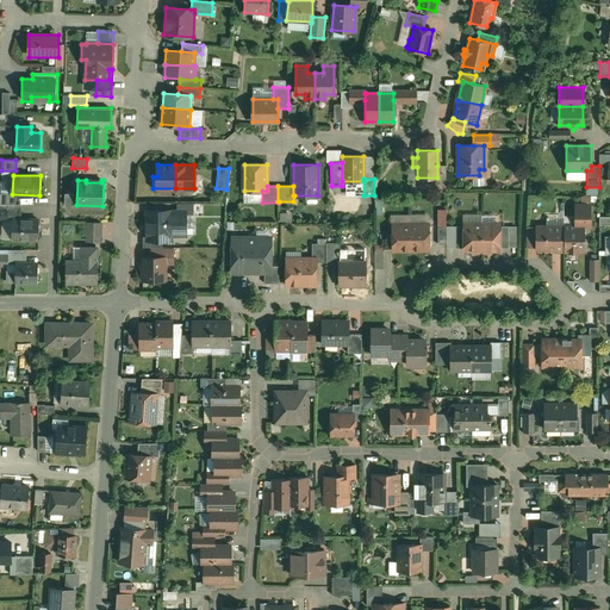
[(194,204),(176,204),(176,210),(186,210),(186,215),(194,215),(194,204)]
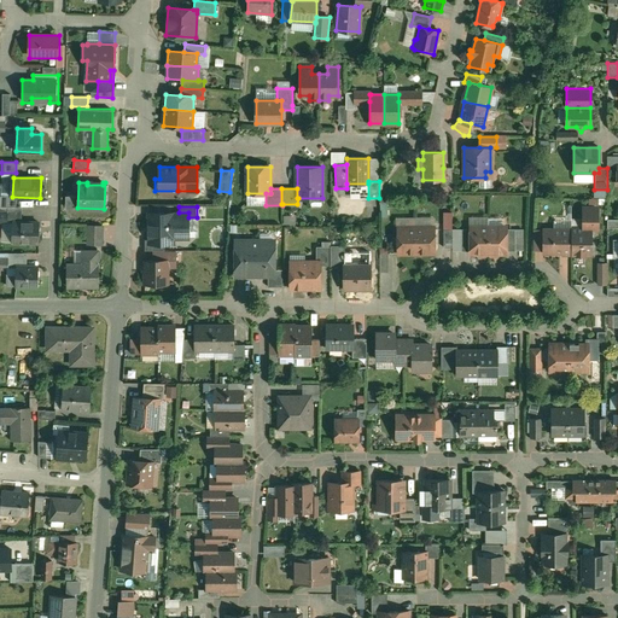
[(598,209),(583,209),(583,220),(571,220),(571,229),(571,255),(592,255),(592,229),(598,229),(598,209)]
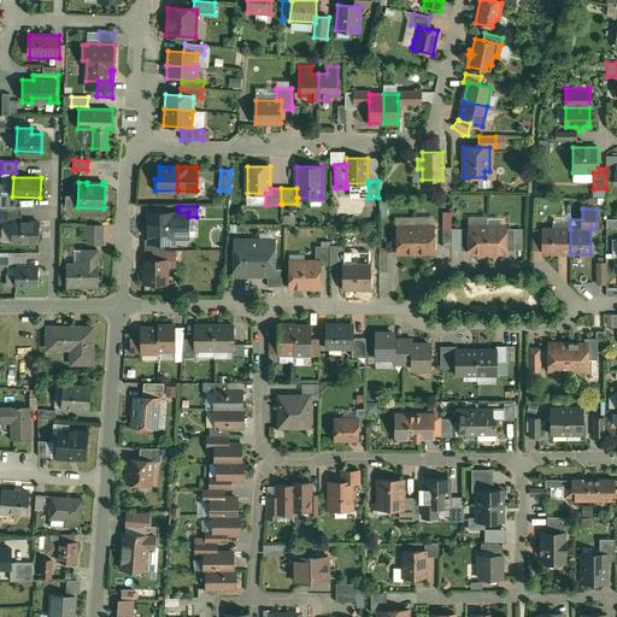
[(178,212),(148,213),(148,239),(148,242),(164,242),(172,242),(172,238),(183,238),(183,225),(188,225),(188,217),(188,212),(178,212)]
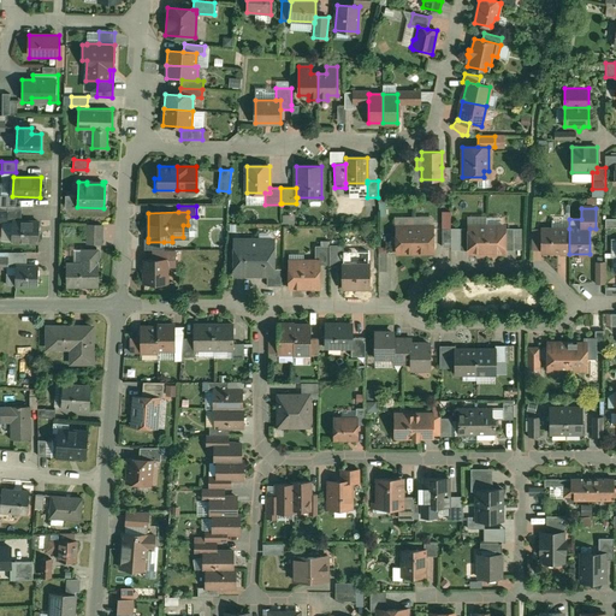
[(39,221),(13,221),(12,242),(39,242),(39,221)]
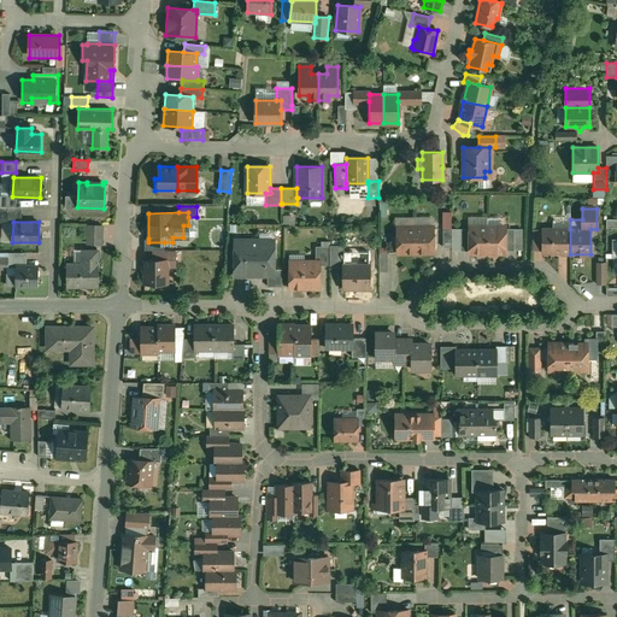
[(101,224),(86,224),(86,233),(88,233),(88,244),(101,245),(101,224)]
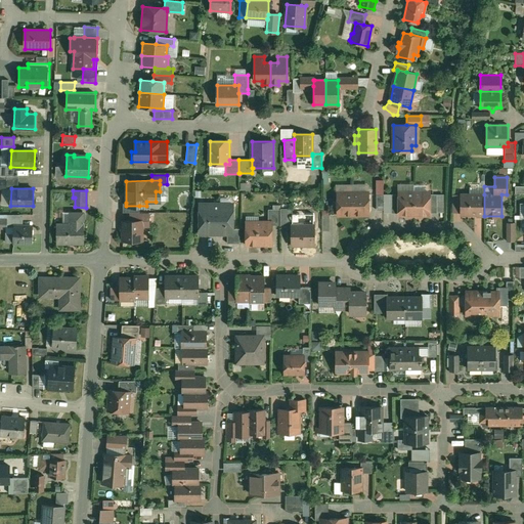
[(352,192),(337,192),(338,215),(352,215),(352,192)]
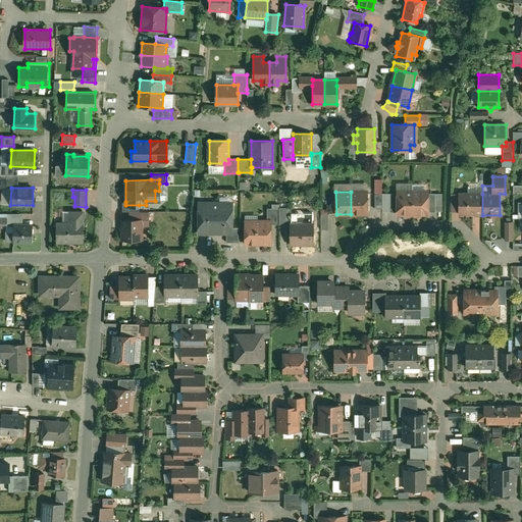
[(366,192),(351,192),(351,214),(367,214),(366,192)]
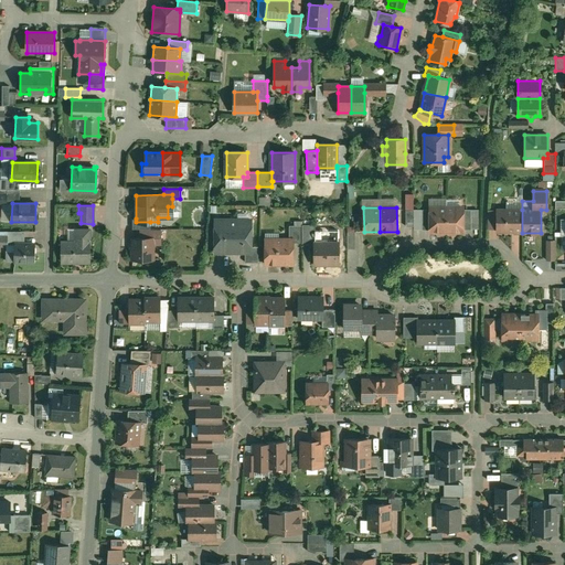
[(446,208),(429,208),(429,231),(446,231),(446,208)]
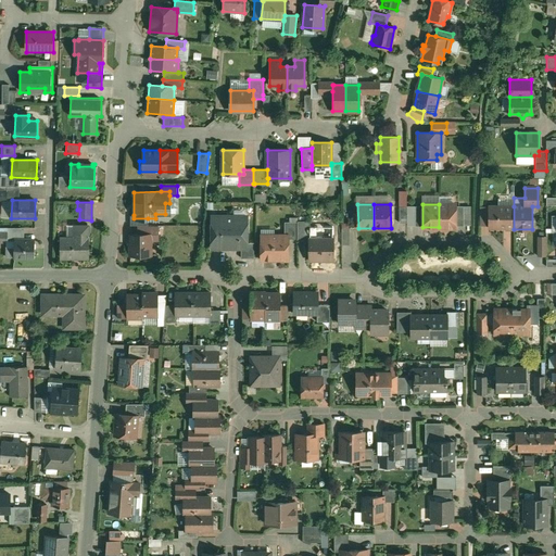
[(455,204),(439,204),(439,227),(455,227),(455,204)]
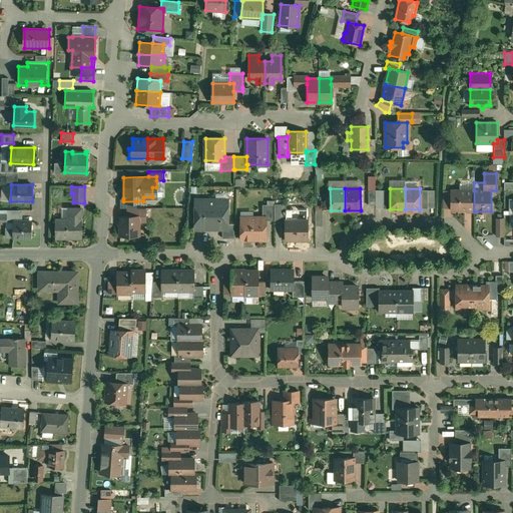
[(474,190),(451,190),(451,207),(451,209),(467,209),(467,211),(474,211),(474,190)]
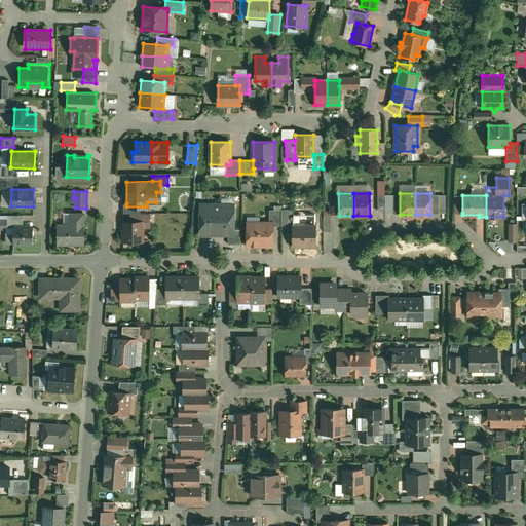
[(140,207),(126,207),(126,203),(123,203),(123,213),(130,213),(140,213),(140,207)]
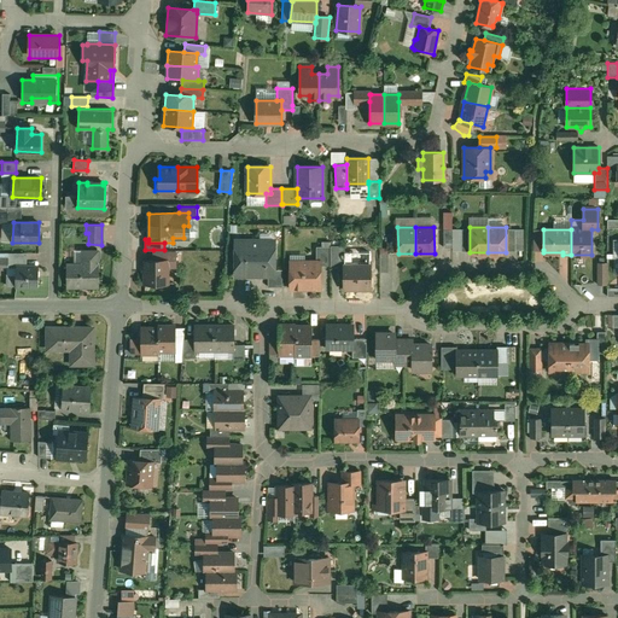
[(274,240),(235,240),(235,275),(268,275),(274,275),(274,270),(274,240)]
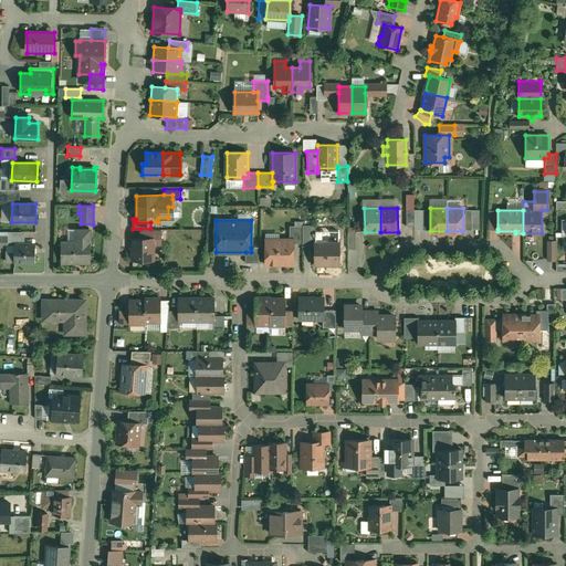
[(315,224),(303,224),(303,226),(303,243),(303,244),(315,244),(315,236),(315,224)]
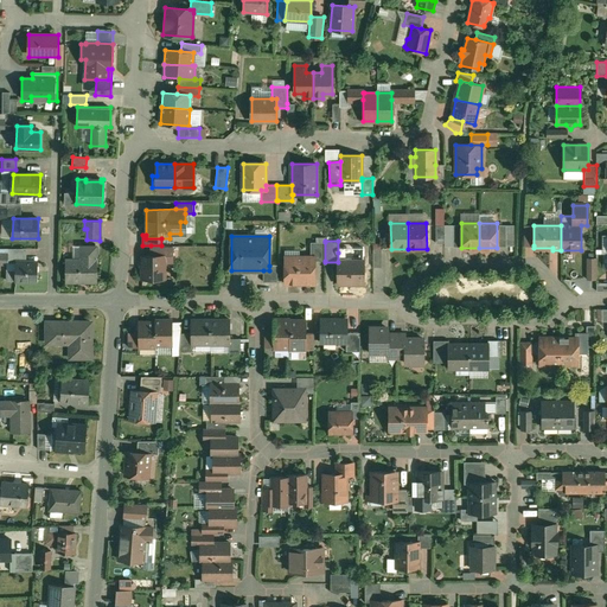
[(325,242),(311,242),(311,256),(315,256),(315,261),(325,261),(325,242)]
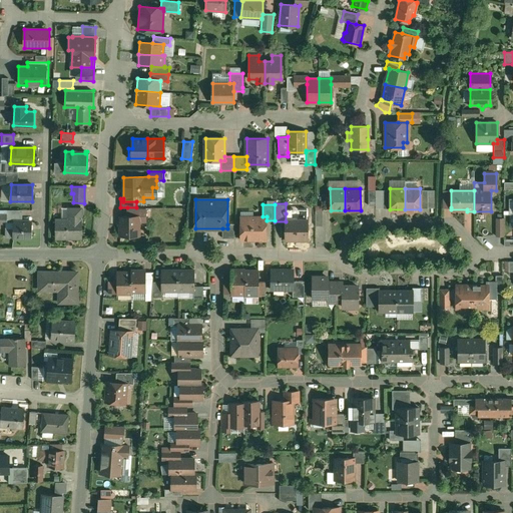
[(136,207),(127,207),(127,215),(138,215),(139,216),(145,216),(145,207),(136,207)]
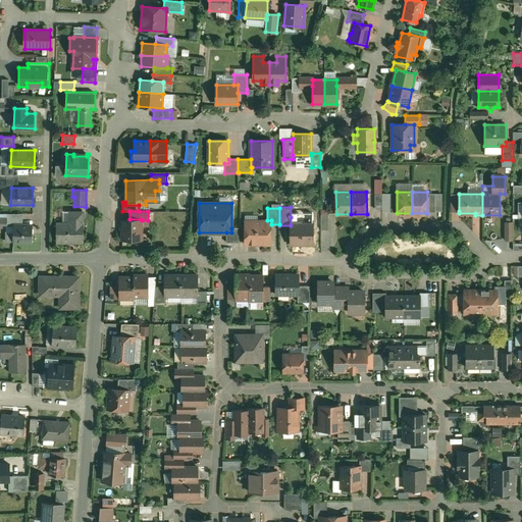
[(70,223),(56,223),(56,243),(83,242),(83,223),(83,212),(70,212),(70,223)]
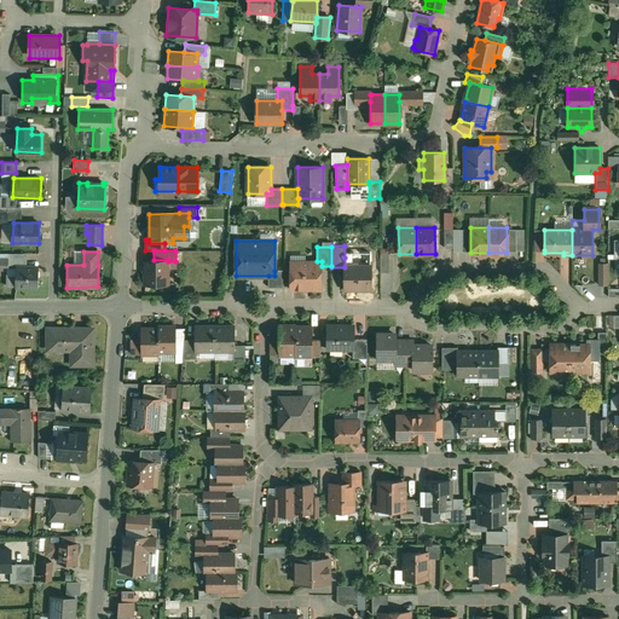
[(27,254),(10,254),(10,265),(27,266),(27,254)]
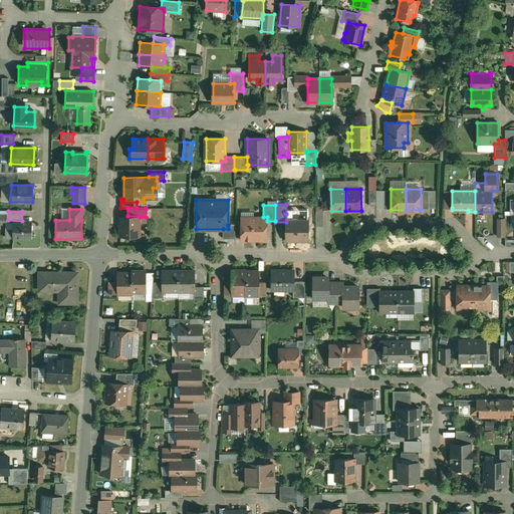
[(286,214),(286,222),(286,240),(308,240),(308,218),(292,218),(292,214),(286,214)]
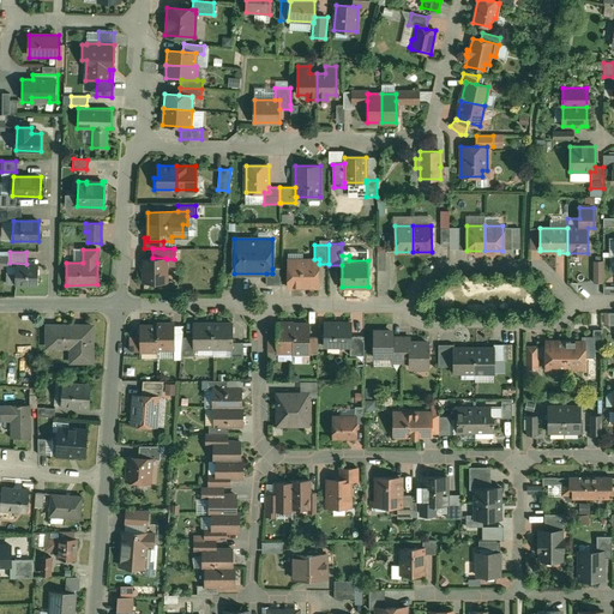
[(152,258),(144,259),(144,282),(166,282),(167,259),(166,258),(152,258)]
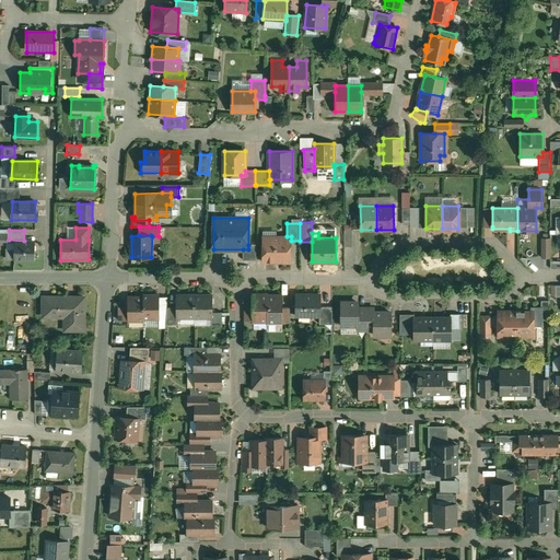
[(287,236),(273,236),(273,240),(263,240),(263,261),(290,261),(291,241),(291,236),(287,236)]
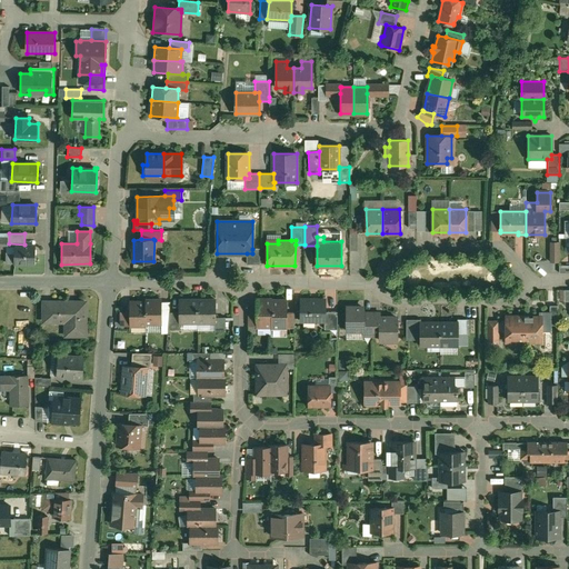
[(559,242),(550,242),(550,262),(559,261),(559,242)]
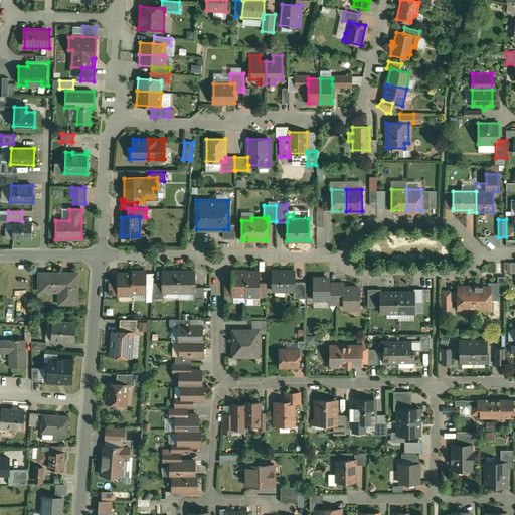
[(31,222),(13,221),(13,238),(31,239),(31,222)]
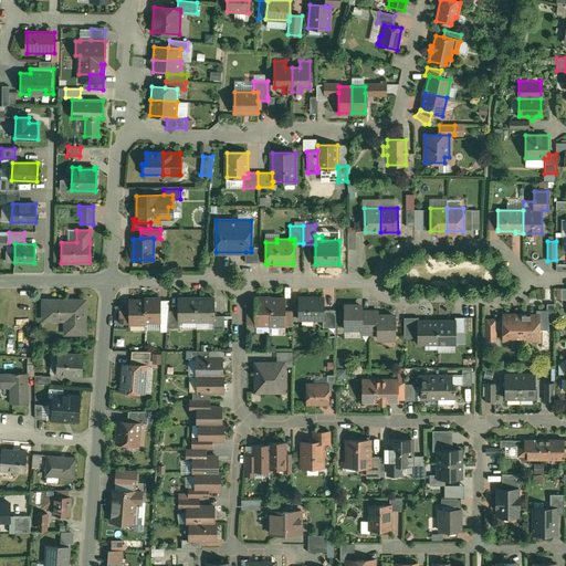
[(259,248),(251,248),(251,252),(245,252),(245,262),(259,262),(259,248)]
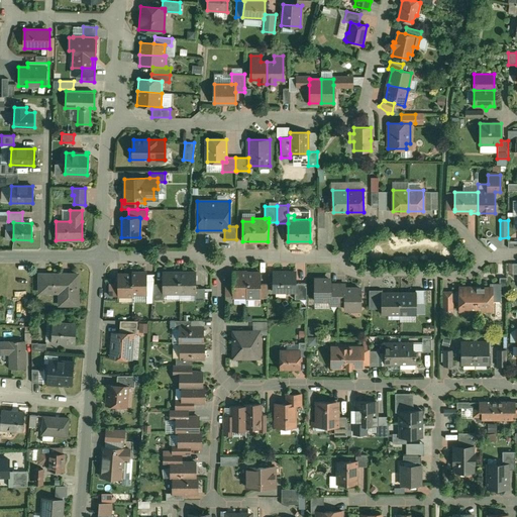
[(180,272),(163,273),(163,284),(163,293),(164,293),(180,293),(180,272)]
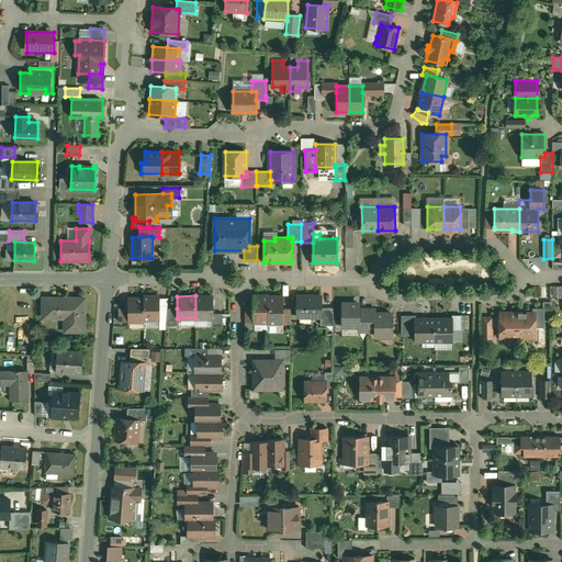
[(212,295),(195,295),(195,318),(212,318),(213,318),(213,313),(212,295)]
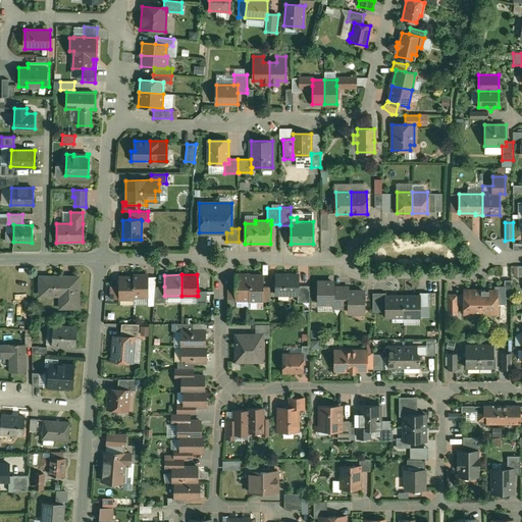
[(250,274),(236,274),(236,285),(236,299),(249,299),(249,275),(250,275),(250,274)]
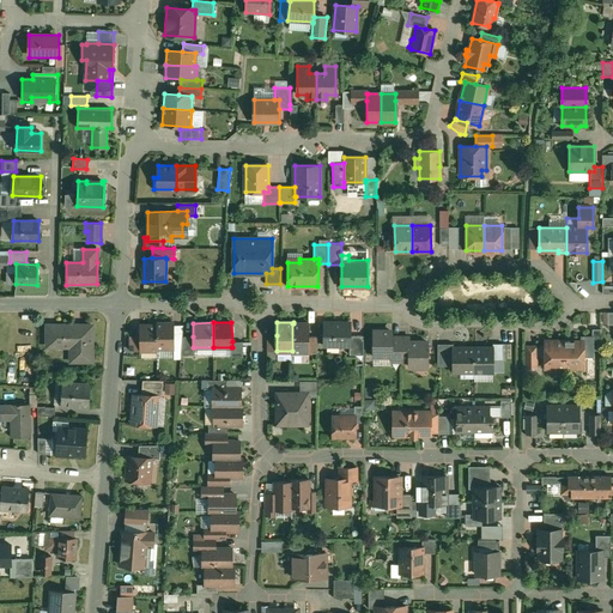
[(350,322),(323,322),(323,345),(350,345),(350,335),(350,322)]
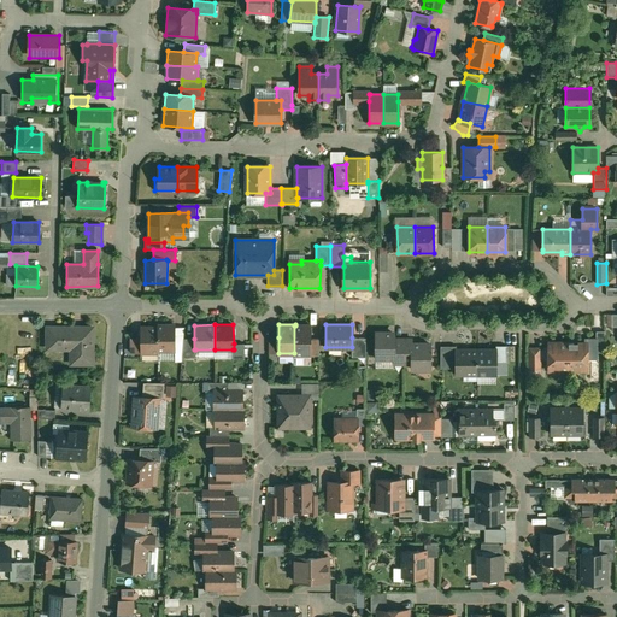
[(175,325),(158,325),(158,327),(158,351),(175,351),(175,325)]
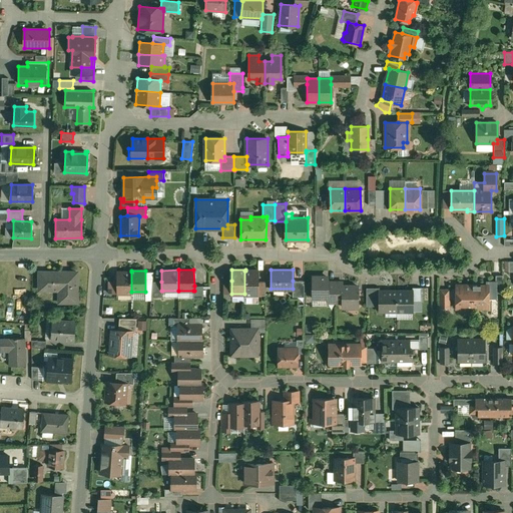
[(245,271),(244,271),(244,294),(244,295),(259,295),(259,282),(259,271),(245,271)]
